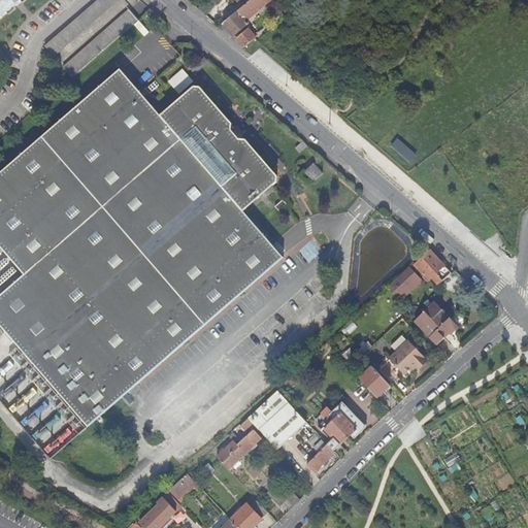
[(0,0),(0,22),(19,7),(23,3),(27,0),(0,0)]
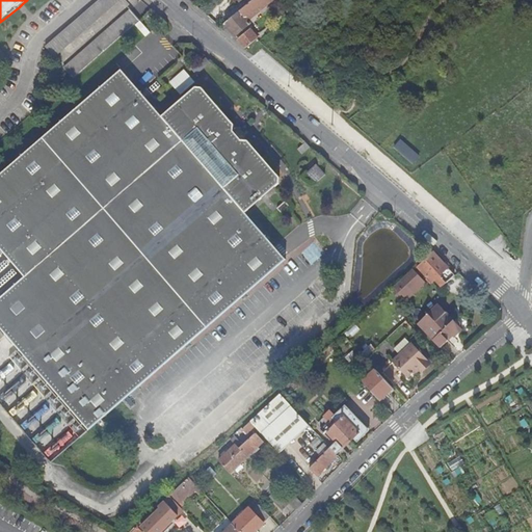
[(121,0),(98,0),(46,46),(54,56),(121,0)]
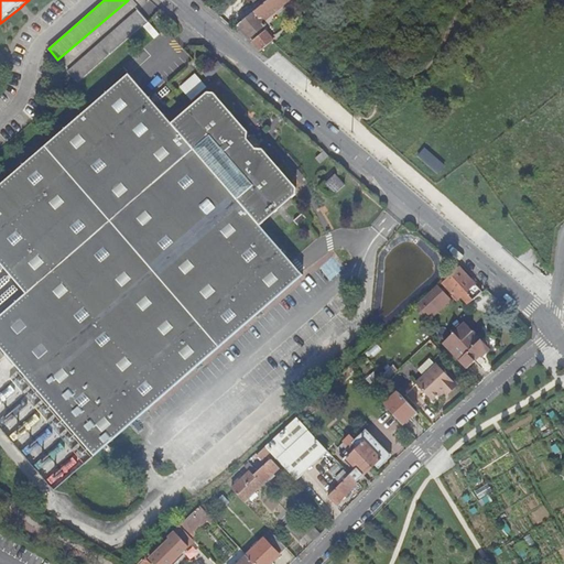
[(271,14),(288,0),(270,0),(239,25),(250,40),(267,26),(264,24),(261,20),(269,13),(271,14)]
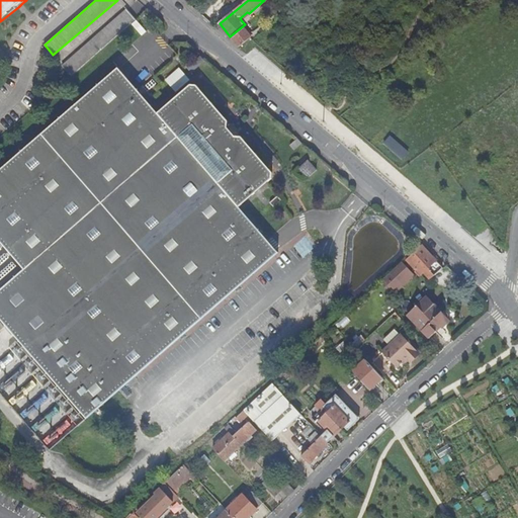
[(243,22),(268,0),(264,0),(249,13),(247,12),(240,18),(243,22)]
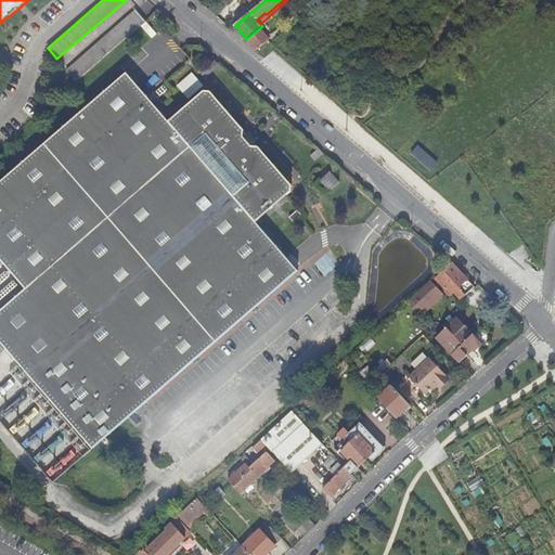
[(146,22),(136,10),(66,71),(77,82),(146,22)]
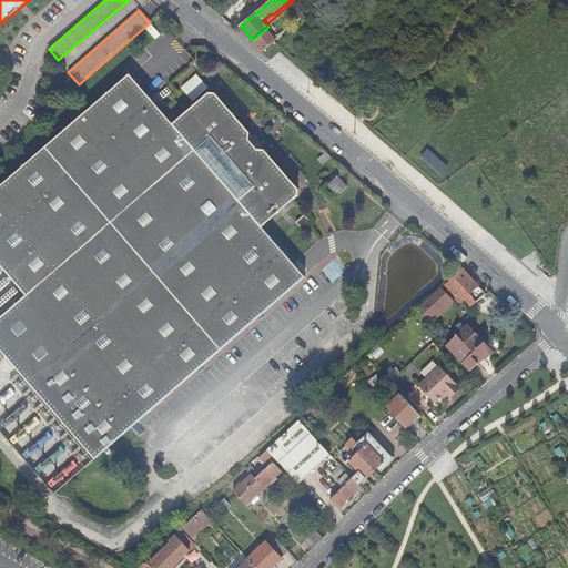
[(274,43),(276,41),(269,31),(255,42),(263,52),(274,43)]
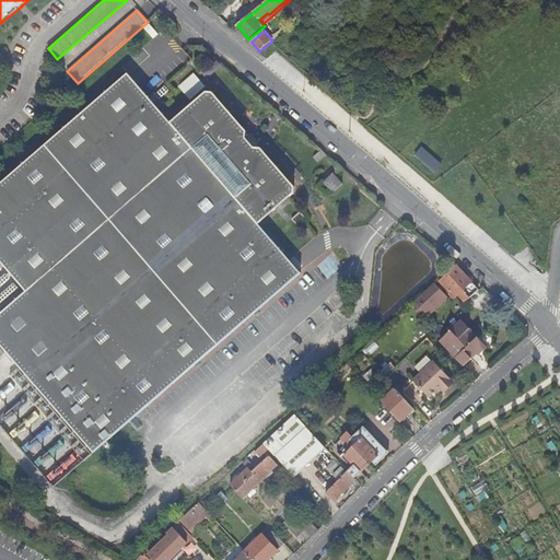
[(221,66),(216,60),(207,69),(211,74),(221,66)]
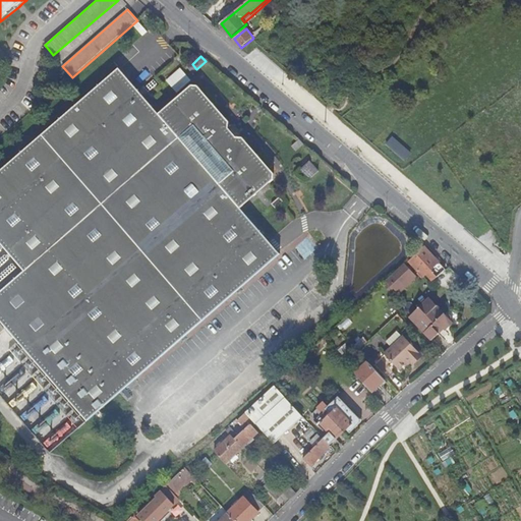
[(178,91),(192,78),(181,67),(168,79),(178,91)]
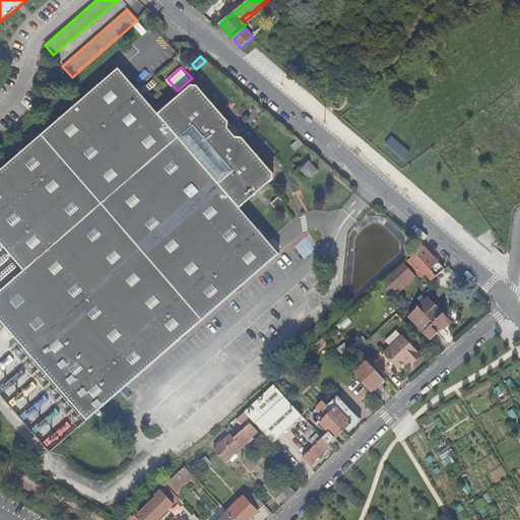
[(118,70),(0,170),(0,243),(23,270),(0,290),(0,320),(88,421),(279,255),(240,209),(271,181),(272,174),(197,87),(190,86),(157,116),(118,70)]
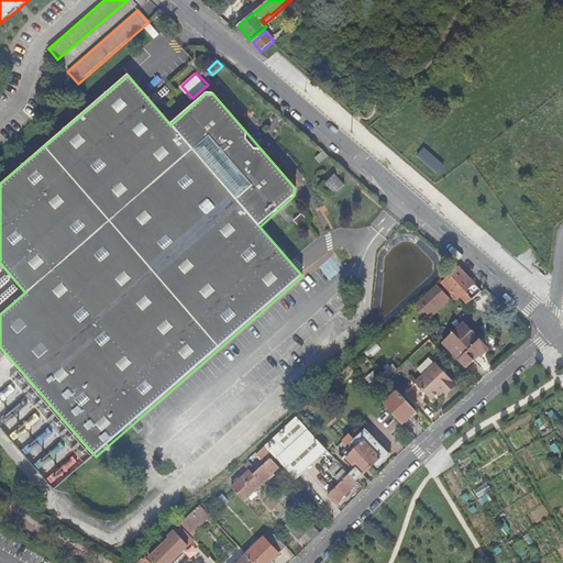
[(444,166),(423,147),(417,156),(437,174),(444,166)]
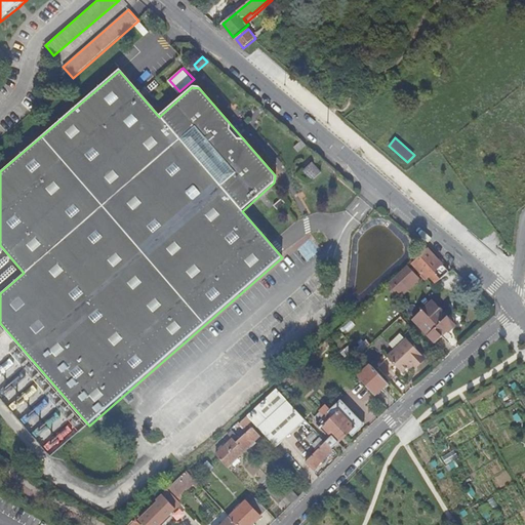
[(300,140),(293,148),(298,153),(306,146),(300,140)]
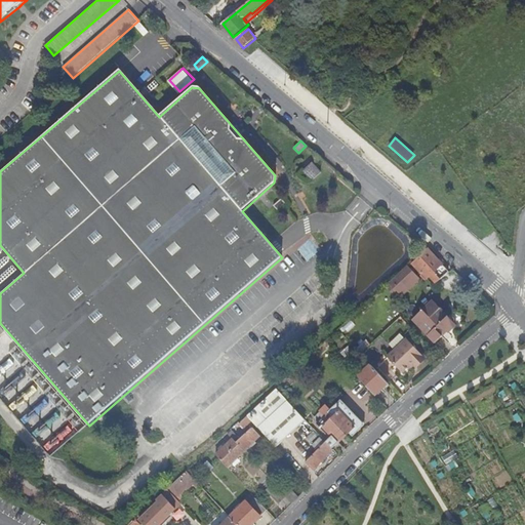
[(303,172),(311,182),(321,172),(313,163),(312,164),(310,162),(304,167),(306,169),(303,172)]
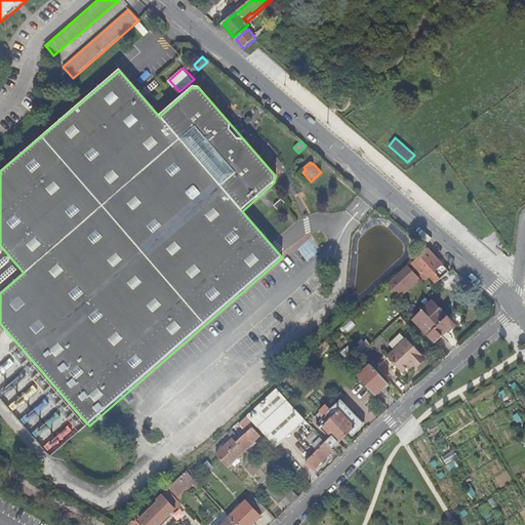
[(274,206),(278,211),(285,204),(282,200),(274,206)]
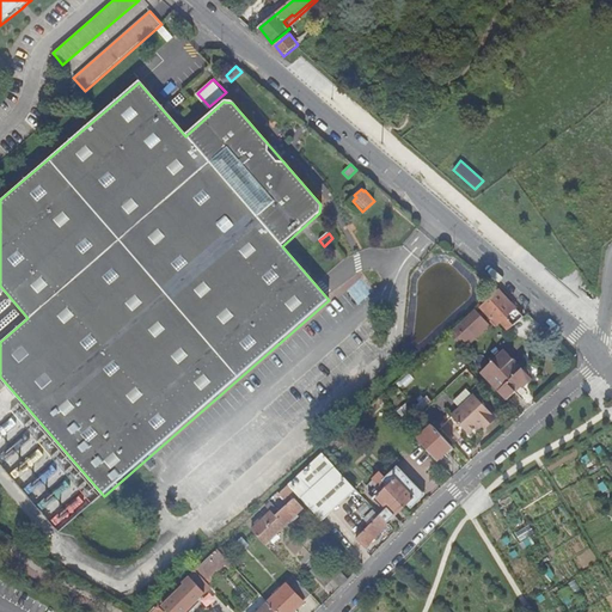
[(524,317),(499,289),(479,307),(494,320),(499,325),(502,322),(509,330),(514,326),(521,319),(524,317)]
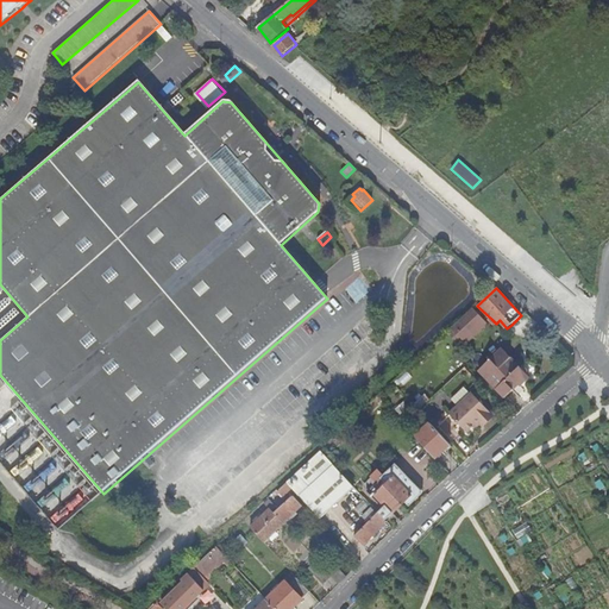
[(488,325),(473,309),(449,332),(454,339),(458,336),(468,345),(488,325)]
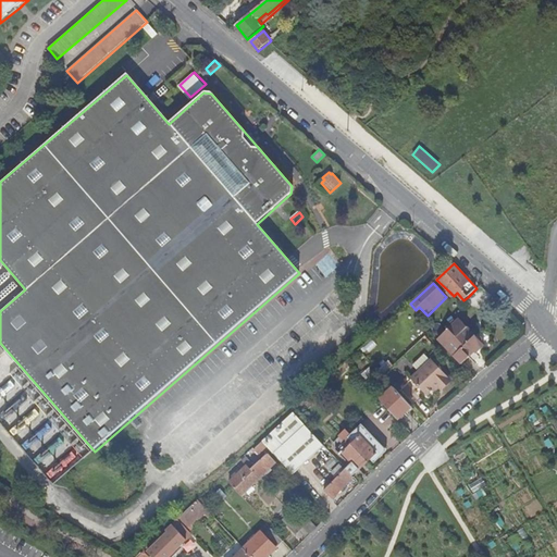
[(460,319),(437,338),(460,364),(474,351),(475,354),(484,346),(483,344),(484,342),(485,338),(481,334),(478,334),(475,336),(460,319)]
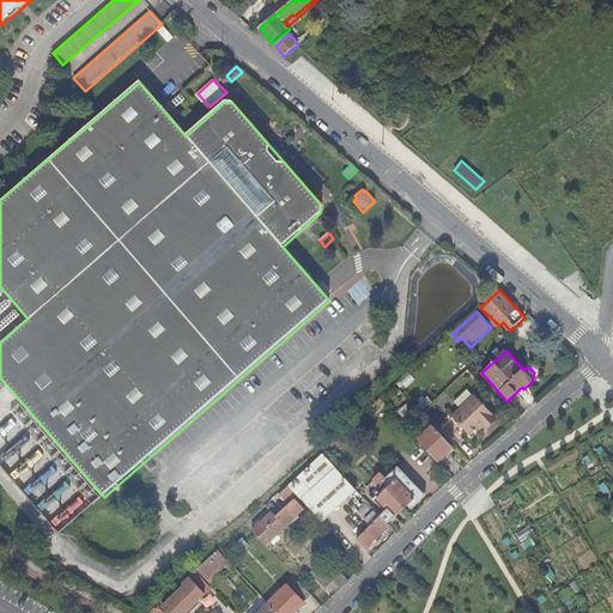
[(486,428),(496,418),(475,396),(474,398),(468,392),(455,404),(461,410),(453,417),(471,436),(481,426),(484,424),(486,428)]
